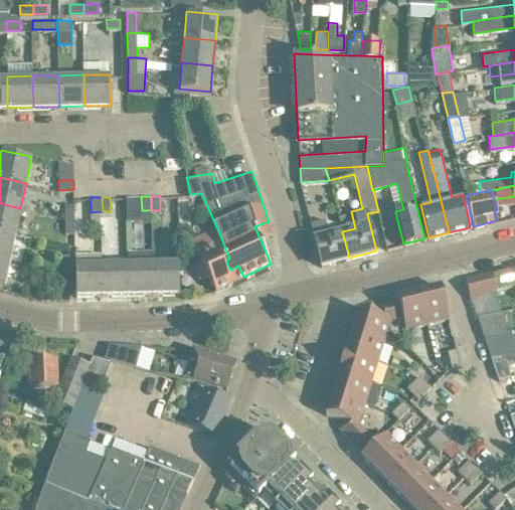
[(73,216),(72,202),(64,202),(64,216),(73,216)]
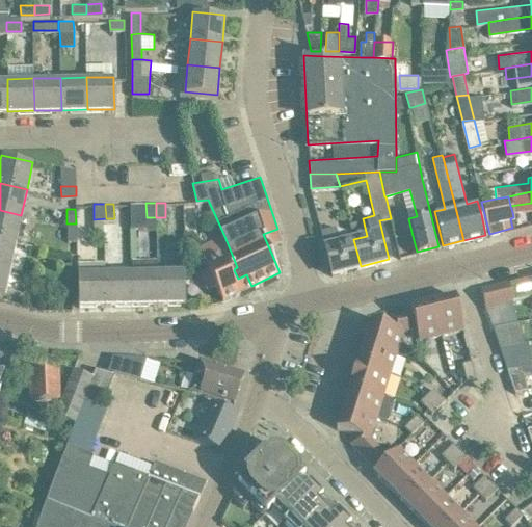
[(0,235),(16,239),(21,215),(0,210),(0,235)]
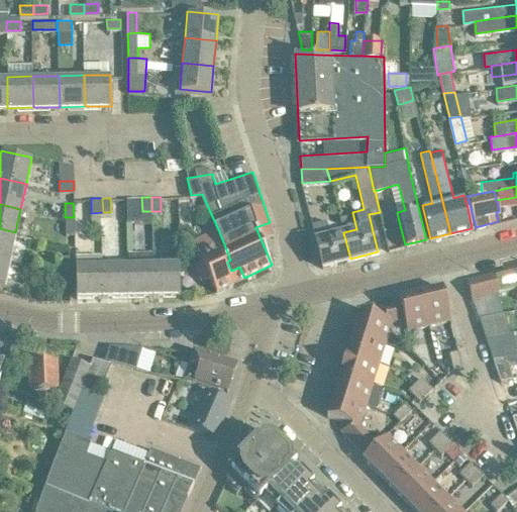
[(74,231),(74,217),(65,217),(66,232),(74,231)]
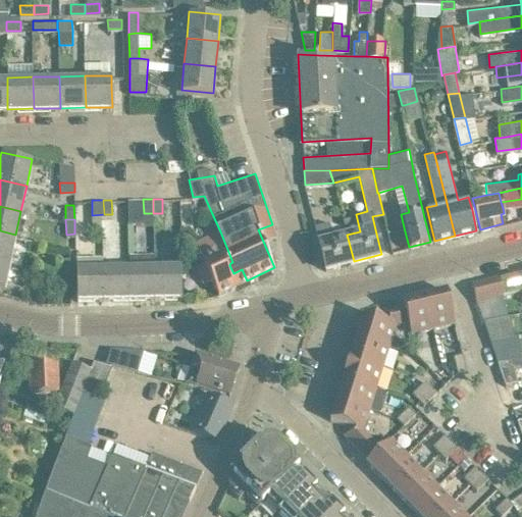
[(333,239),(329,220),(315,224),(326,268),(354,261),(347,235),(333,239)]
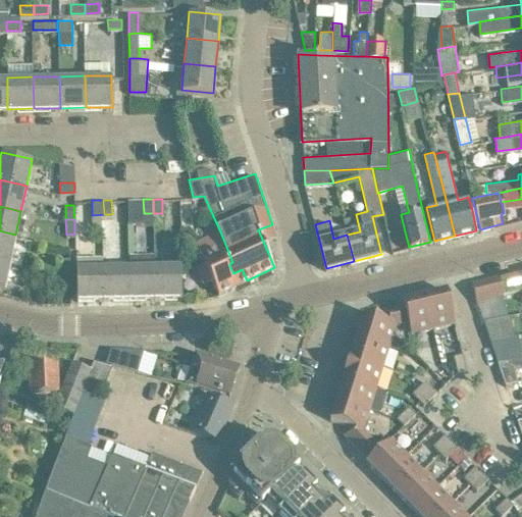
[(191,225),(179,225),(179,237),(191,236),(191,225)]
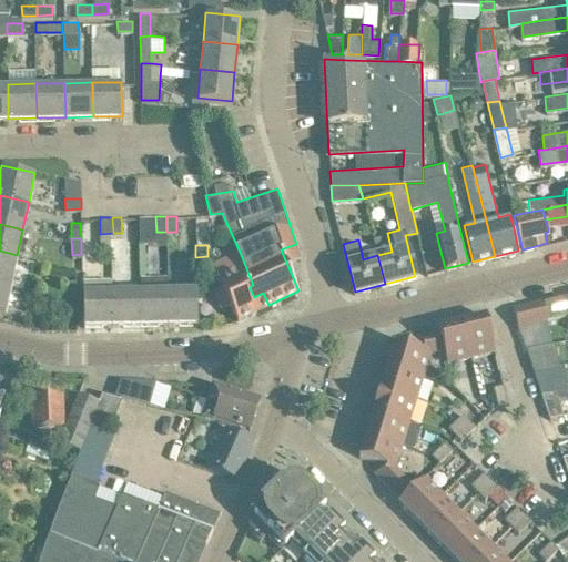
[(0,281),(11,283),(17,255),(0,251),(0,281)]
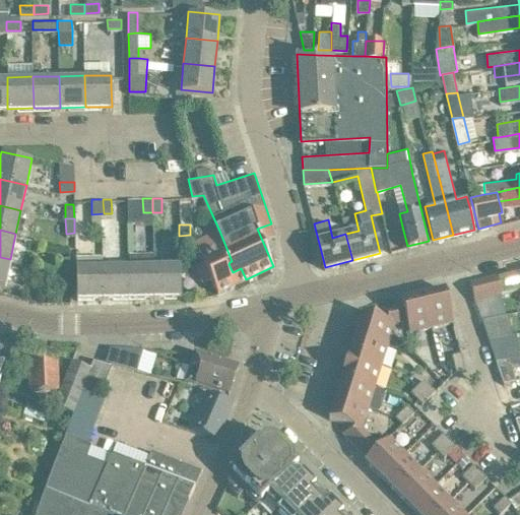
[(232,261),(219,231),(195,241),(204,261),(196,264),(203,279),(210,276),(217,293),(246,279),(241,268),(233,272),(229,264),(230,262),(232,261)]
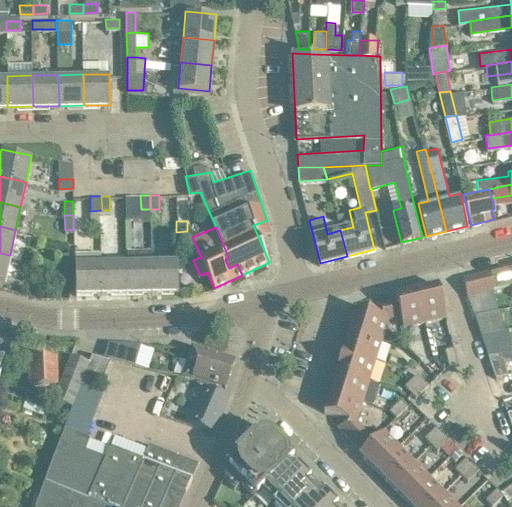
[(59,251),(59,266),(68,265),(68,251),(59,251)]
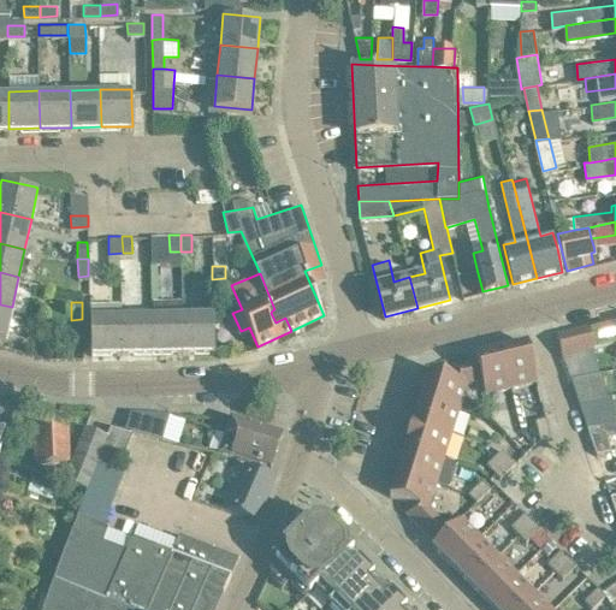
[(0,336),(6,338),(12,307),(0,305),(0,336)]
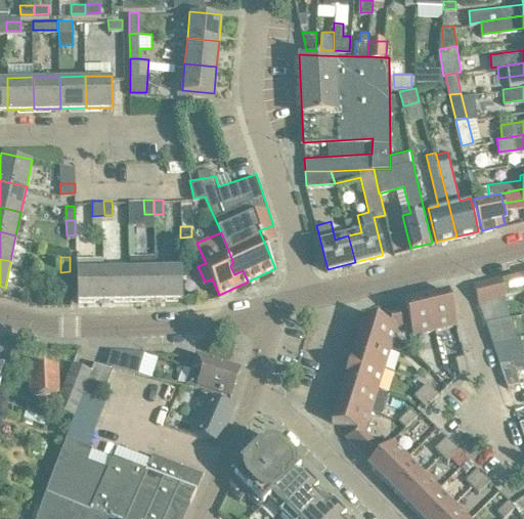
[(182,297),(182,276),(181,264),(156,265),(156,298),(182,297)]
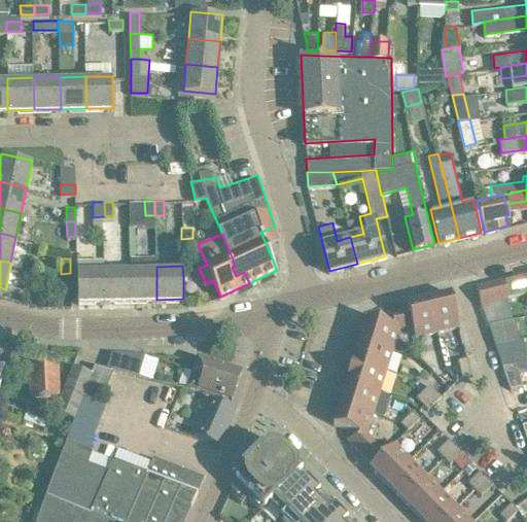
[(156,300),(156,267),(130,268),(131,300),(156,300)]
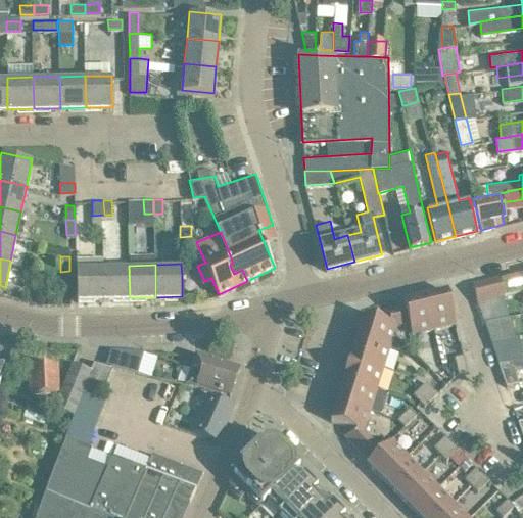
[(103,298),(102,266),(77,267),(77,278),(78,298),(103,298)]
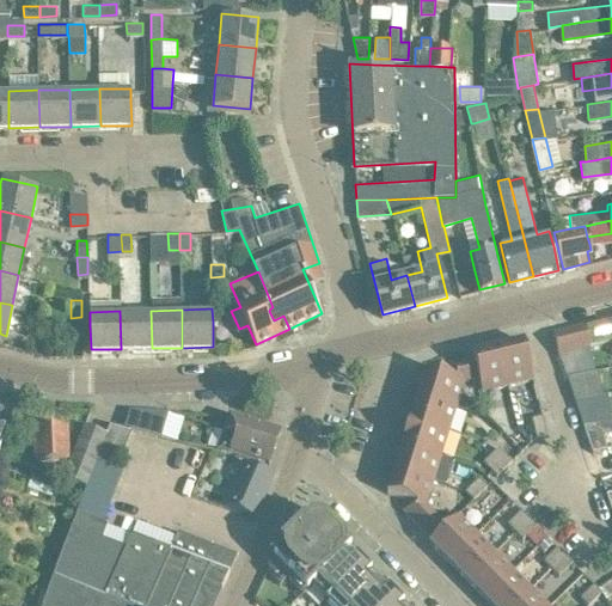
[(152,348),(151,311),(120,311),(121,349),(152,348)]
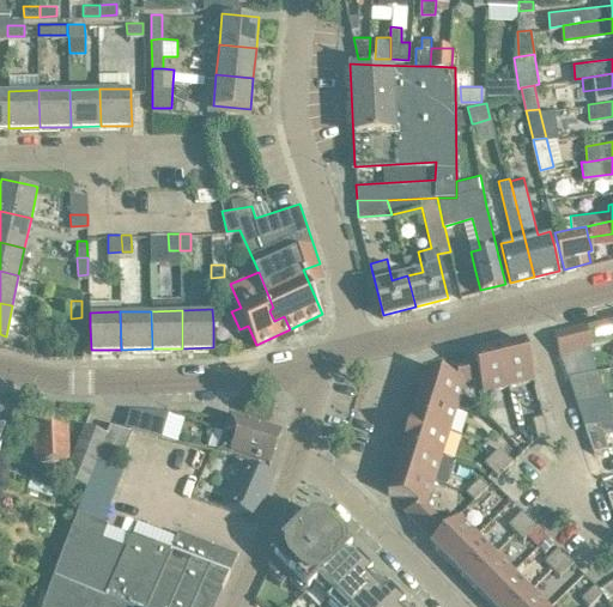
[(612,316),(586,323),(590,344),(612,338),(612,316)]
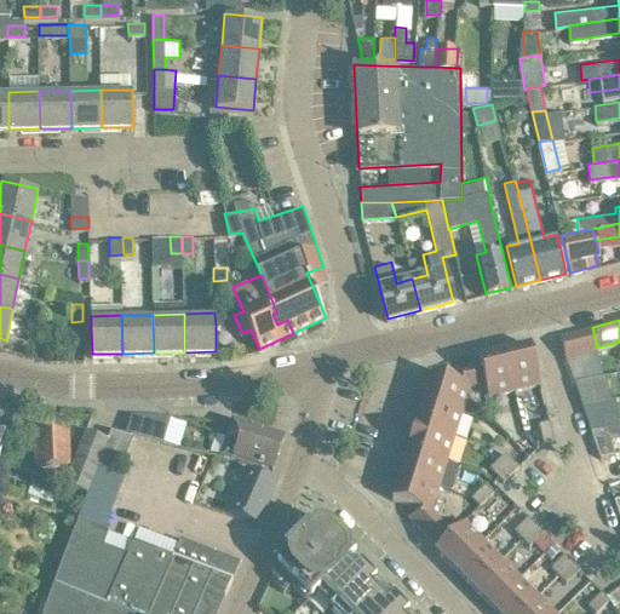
[(84,339),(82,321),(72,322),(73,339),(84,339)]
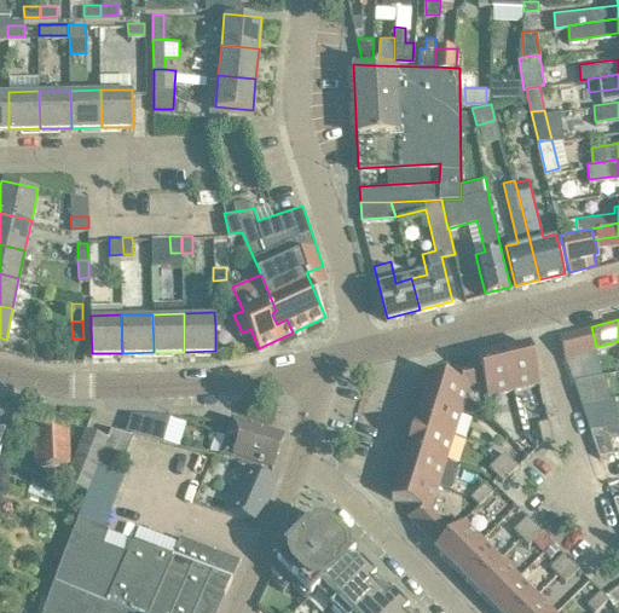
[(591,327),(560,334),(565,354),(596,347),(591,327)]
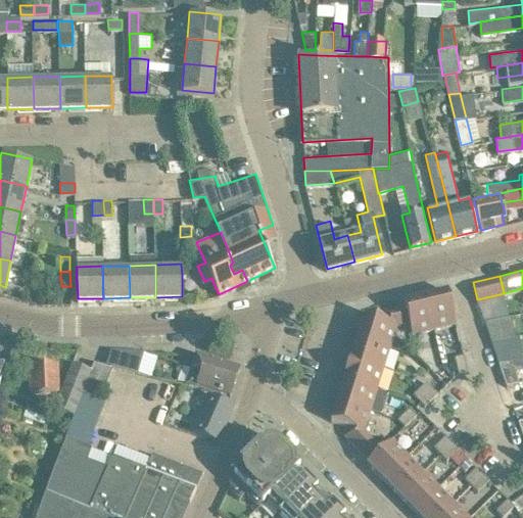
[(447,288),(425,293),(433,326),(456,321),(453,309),(447,288)]
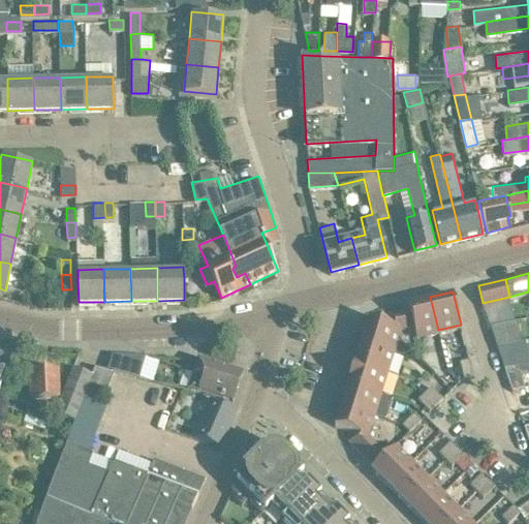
[(438,330),(430,297),(408,302),(409,307),(400,309),(405,324),(412,321),(415,335),(438,330)]
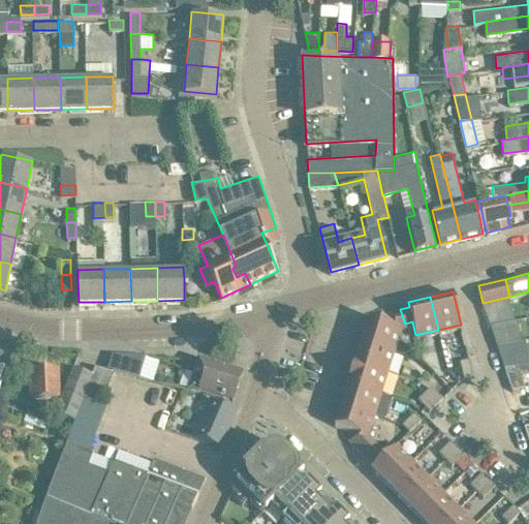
[(488,307),(492,319),(504,315),(500,303),(488,307)]
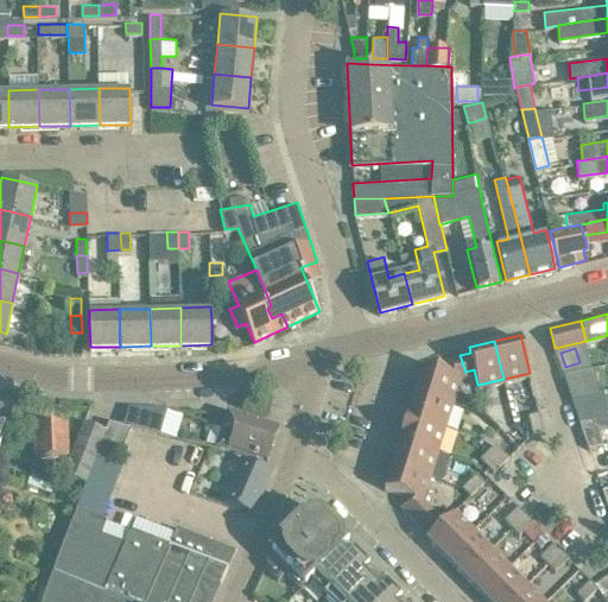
[(466,372),(460,355),(447,359),(443,369),(423,362),(416,388),(451,400),(460,373),(466,372)]
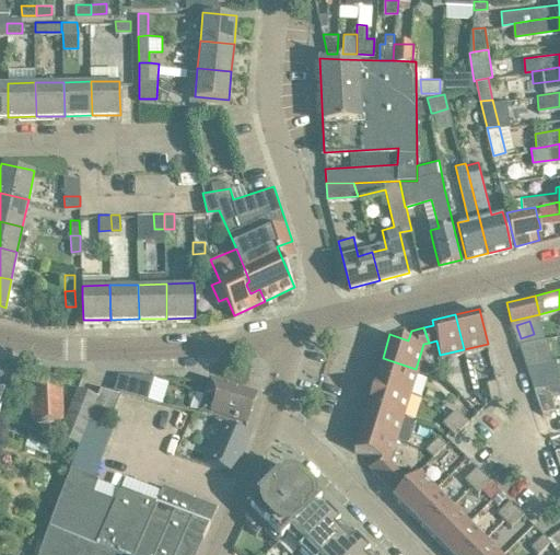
[(551,358),(547,336),(518,343),(526,363),(551,358)]
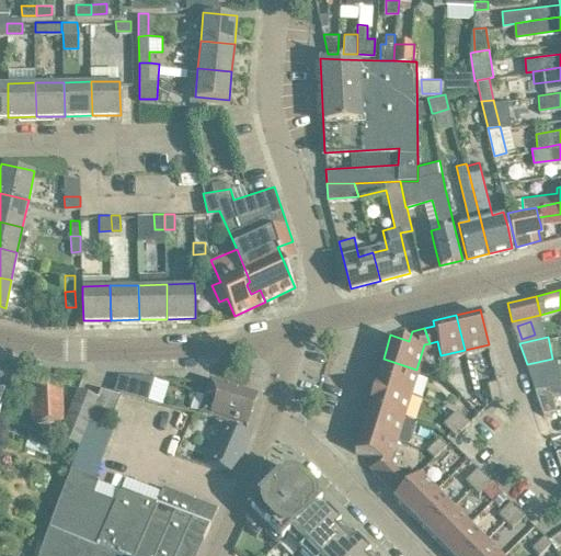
[(416,370),(384,359),(376,382),(410,392),(416,370)]
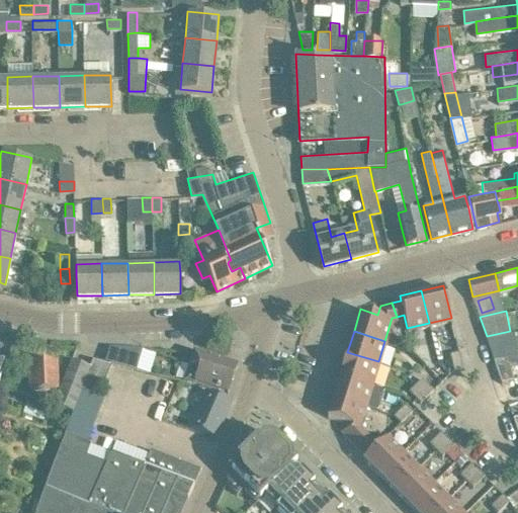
[(510,331),(487,336),(491,347),(513,342),(510,331)]
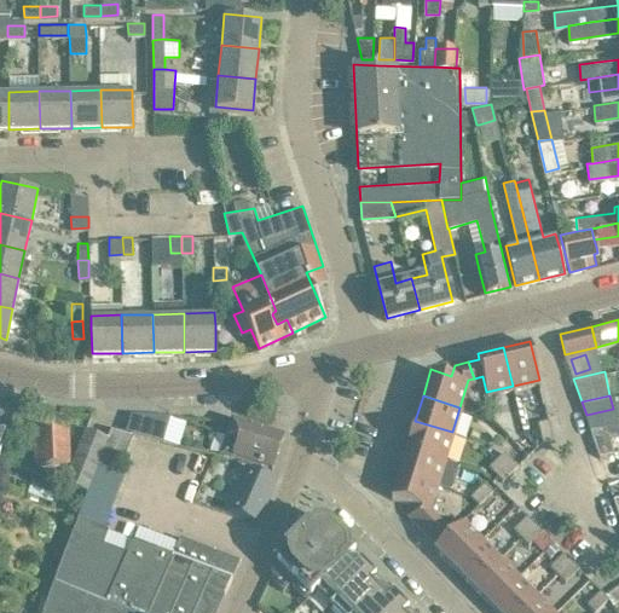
[(131,411),(126,428),(132,429),(163,438),(171,414),(131,411)]
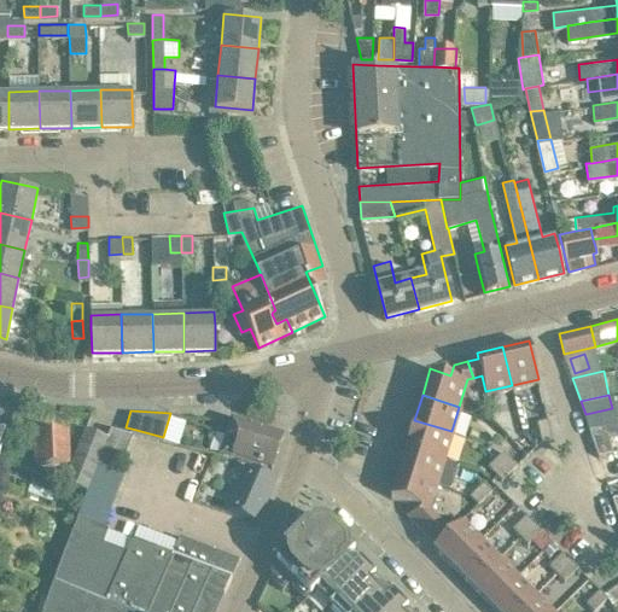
[(283,433),(232,417),(222,447),(223,452),(233,454),(233,453),(272,465),(283,433)]
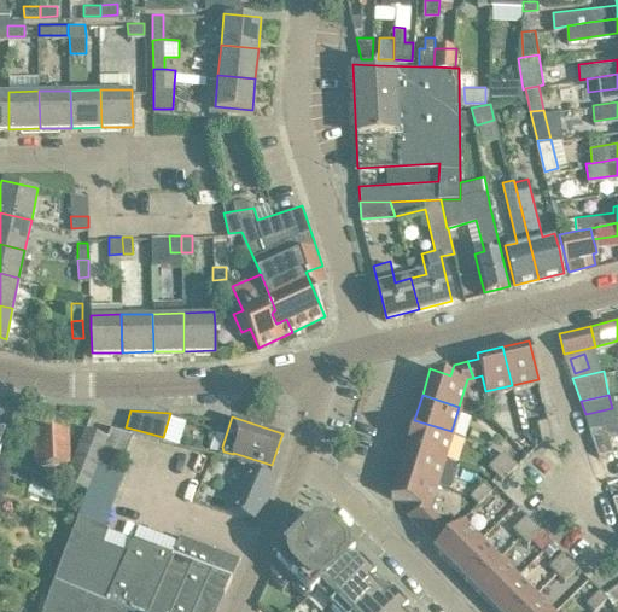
[(552,435),(547,417),(536,419),(541,438),(552,435)]
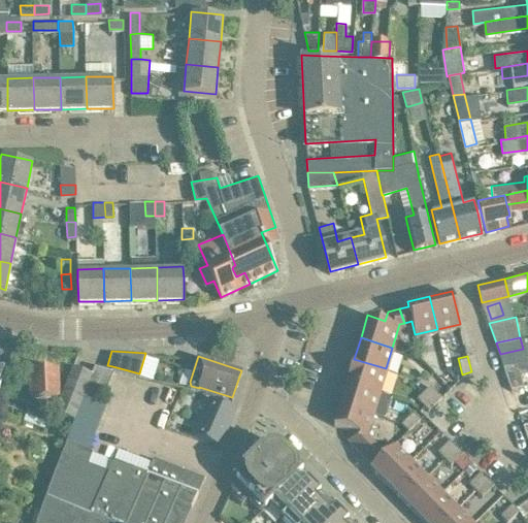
[(386,368),(354,359),(348,381),(378,390),(386,368)]
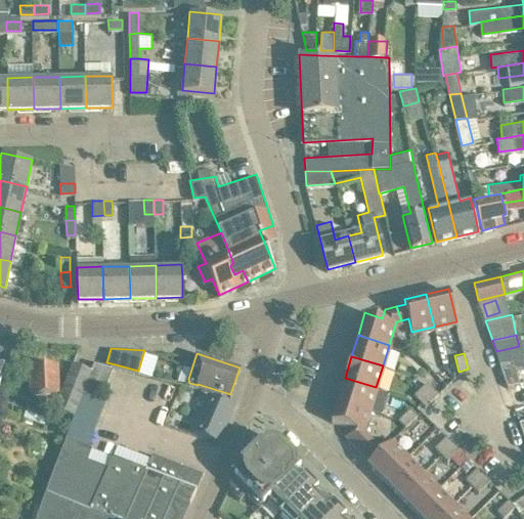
[(523,370),(523,356),(500,360),(507,383),(519,381),(517,371),(523,370)]
